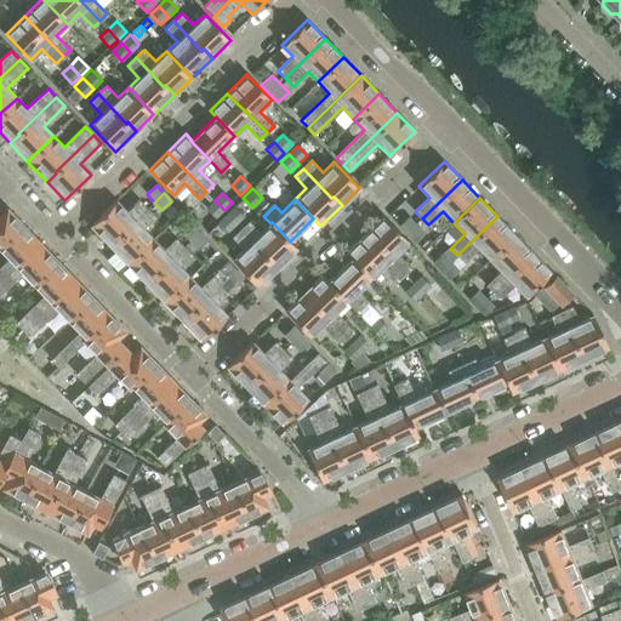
[(90,226),(110,248),(119,239),(118,237),(147,209),(140,200),(127,212),(117,201),(90,226)]
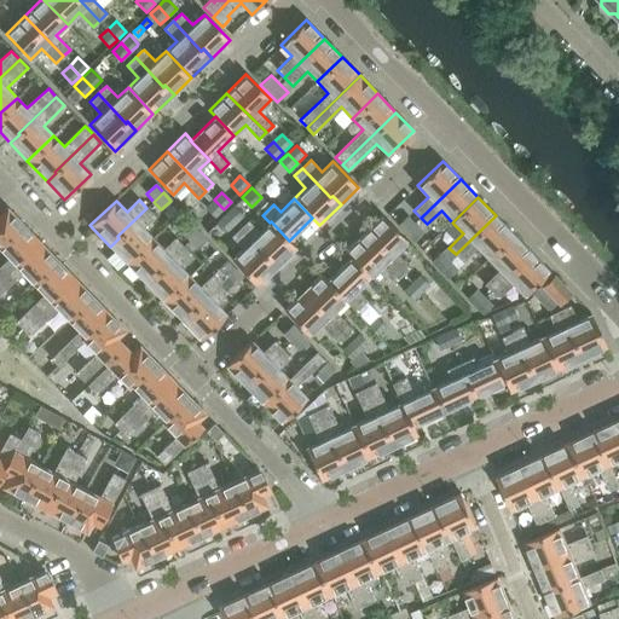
[(207,207),(217,217),(224,209),(214,200),(207,207)]
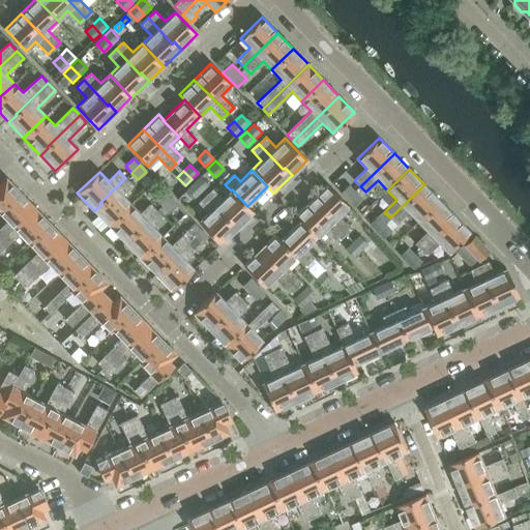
[(200,176),(193,183),(201,192),(208,185),(200,176)]
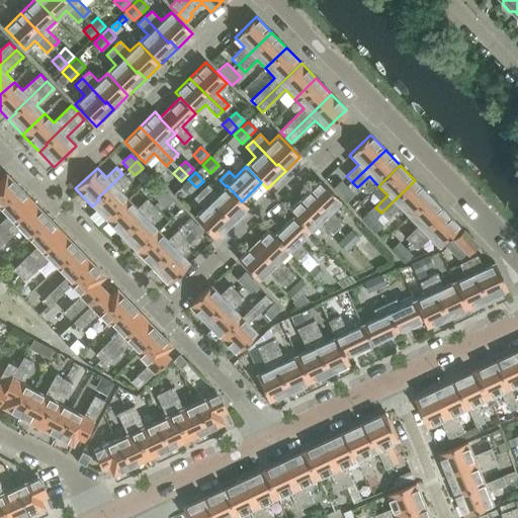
[(0,210),(1,209),(21,190),(5,174),(0,179),(0,210)]
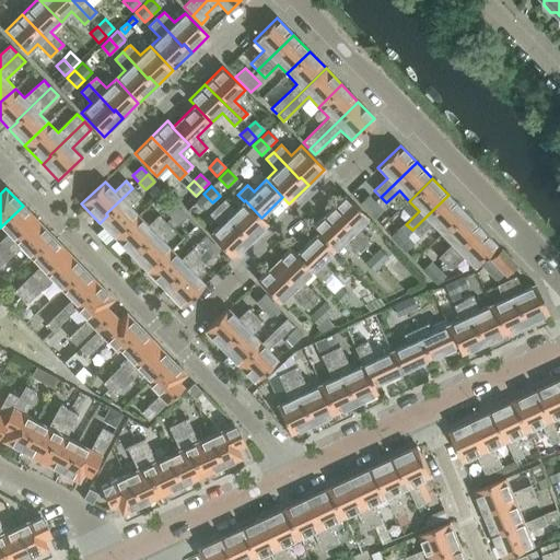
[(116,241),(139,218),(129,207),(140,196),(132,188),(106,213),(107,216),(100,223),(116,241)]
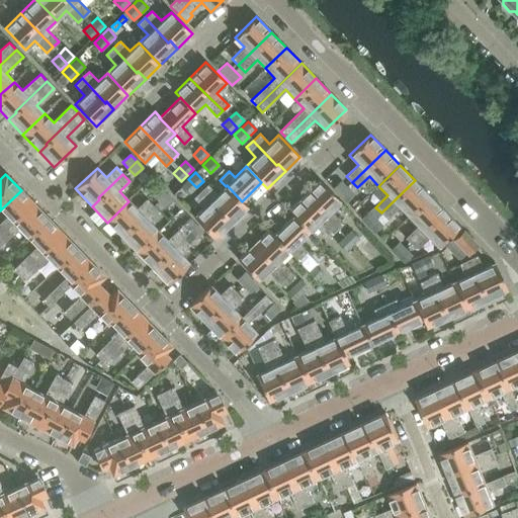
[(188,179),(181,185),(190,194),(196,187),(188,179)]
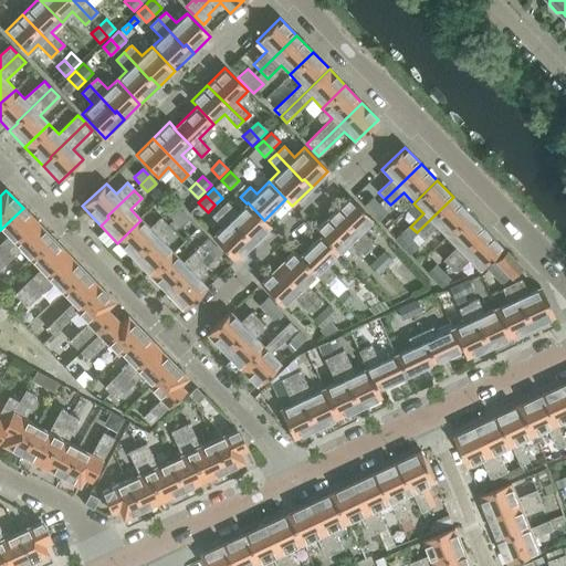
[(349,197),(333,213),(368,250),(374,244),(362,231),(371,220),(349,197)]
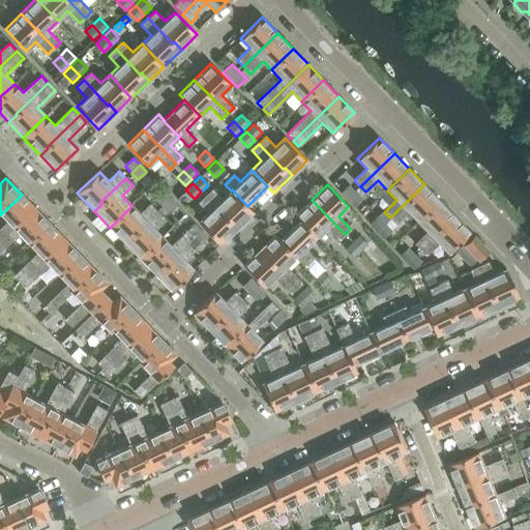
[(340,193),(347,200),(355,192),(348,184),(340,193)]
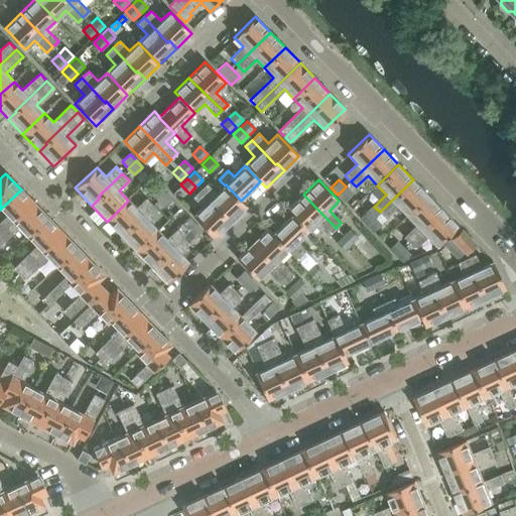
[(397,206),(406,216),(427,195),(413,179),(380,212),(385,218),(397,206)]
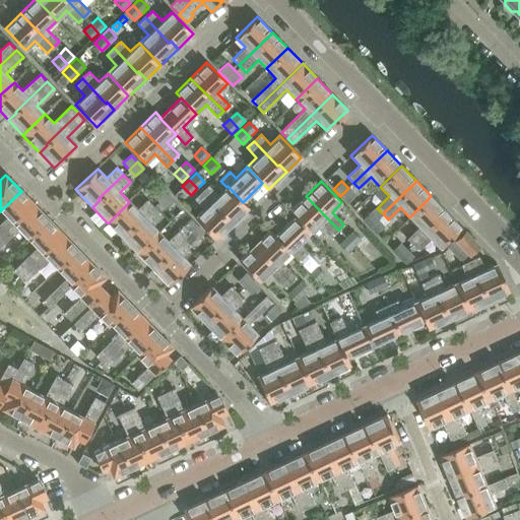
[(208,185),(201,192),(224,216),(226,215),(234,222),(249,208),(243,202),(228,186),(226,187),(217,195),(208,185)]
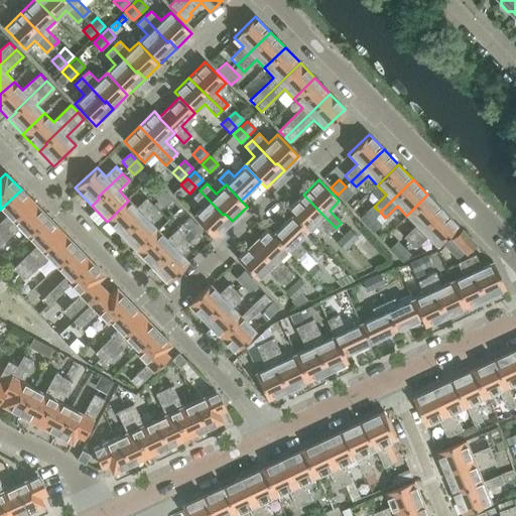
[(150,195),(156,202),(165,192),(158,185),(150,195)]
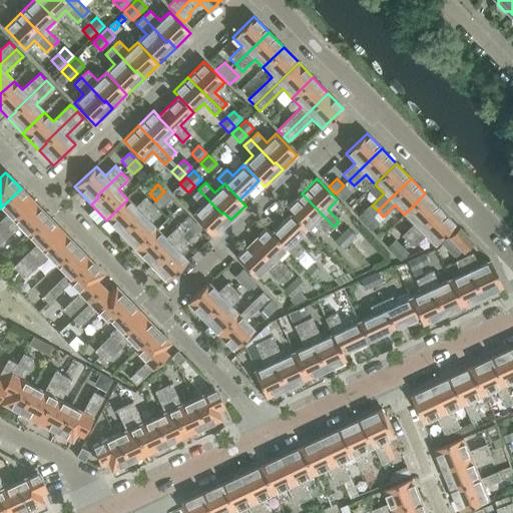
[(351,192),(344,185),(336,193),(343,200),(351,192)]
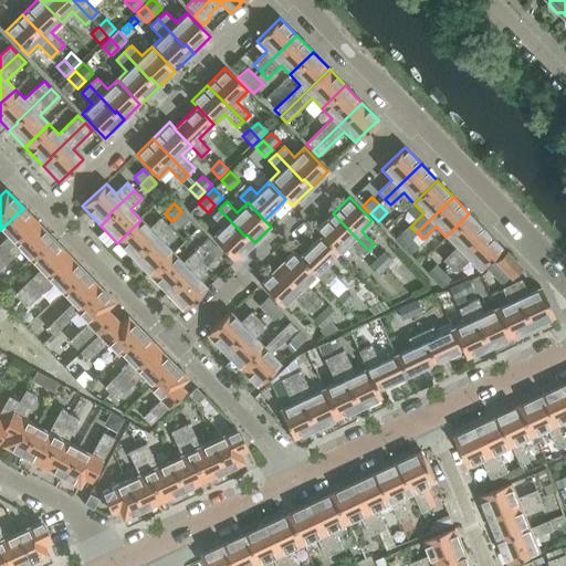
[(0,243),(0,255),(35,221),(23,208),(1,229),(8,237),(0,243)]
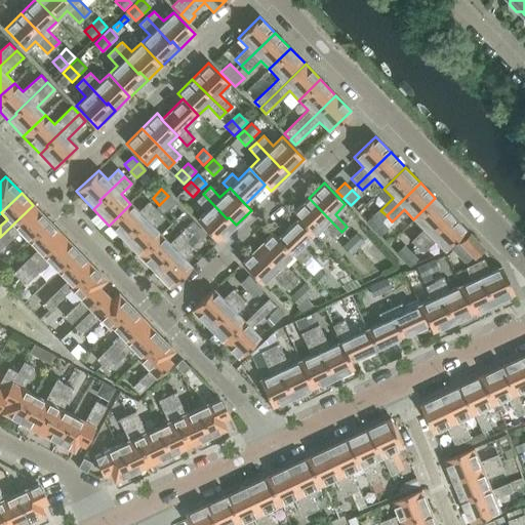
[(227,218),(203,194),(196,201),(206,210),(197,219),(217,242),(236,225),(229,217),(227,218)]
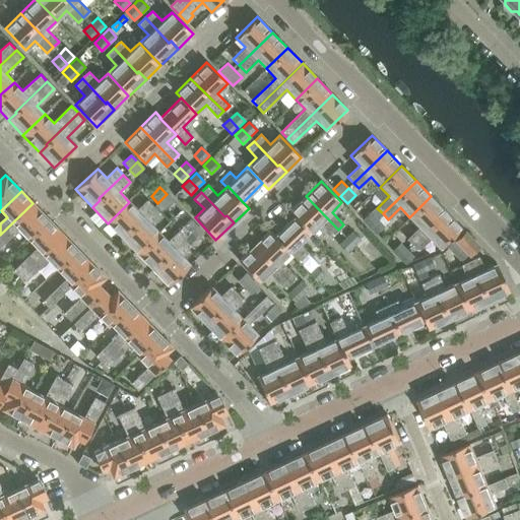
[(167,194),(157,203),(165,209),(174,201),(167,194)]
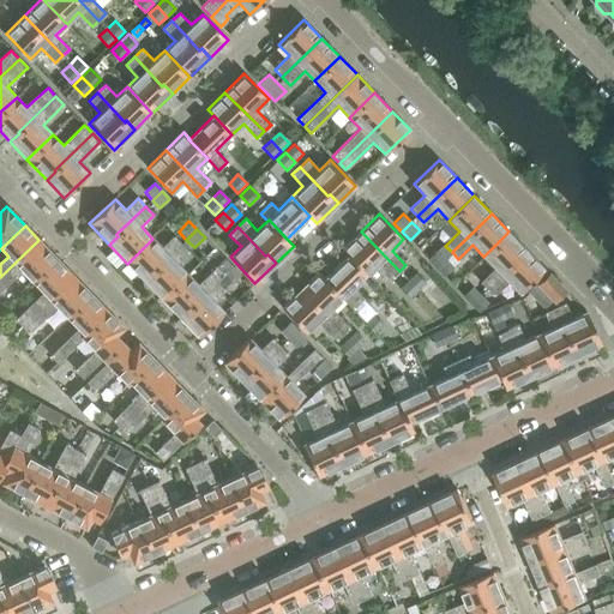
[(342,250),(349,256),(367,275),(378,264),(392,278),(399,271),(361,232),(342,250)]
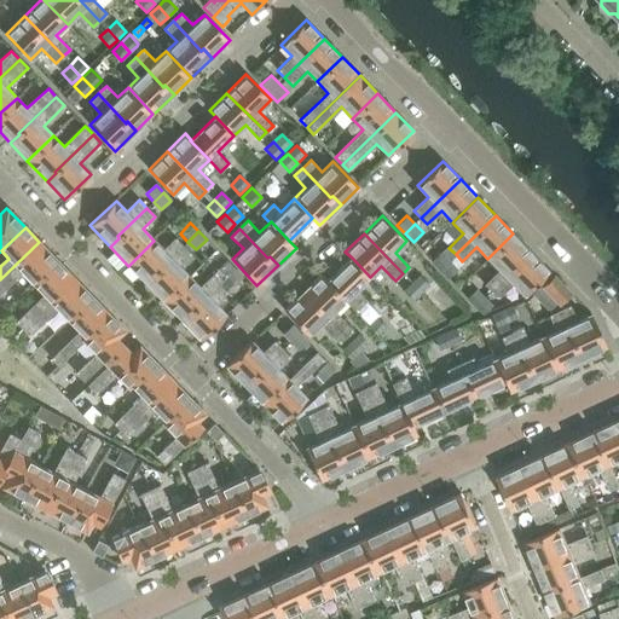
[(485,284),(491,291),(531,253),(513,233),(487,259),(499,270),(485,284)]
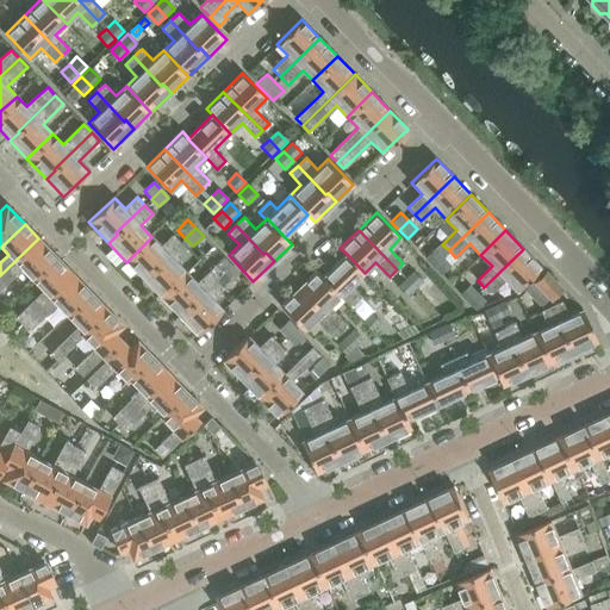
[(126,262),(144,280),(153,272),(151,271),(180,242),(173,235),(161,246),(153,237),(151,237),(126,262)]
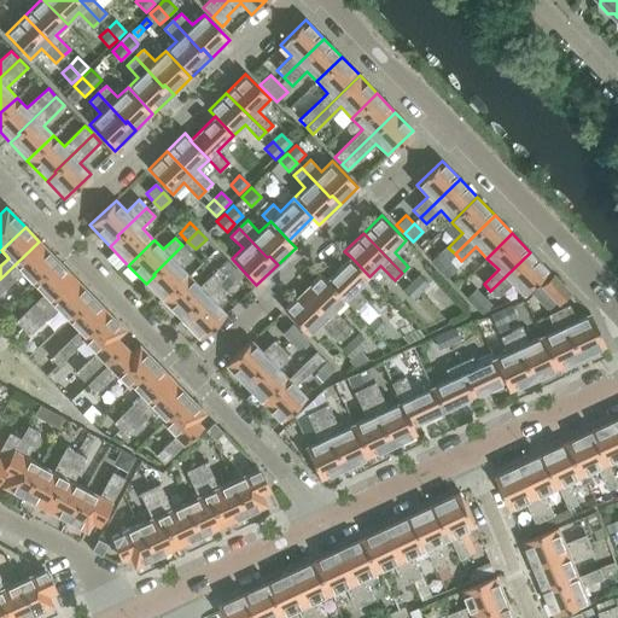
[(0,292),(22,272),(33,283),(57,260),(39,242),(0,279),(0,292)]
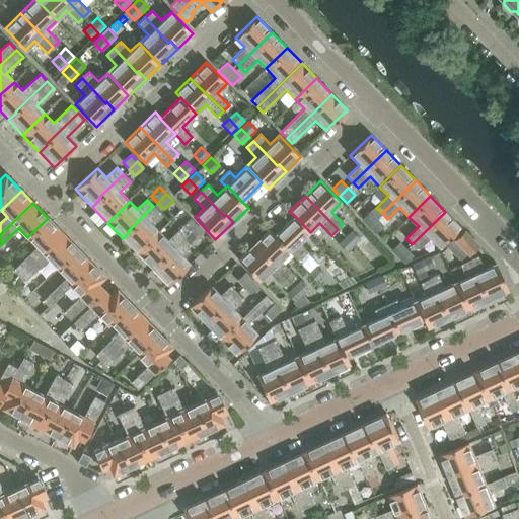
[(123,238),(138,254),(160,233),(150,223),(160,213),(153,206),(129,230),(130,231),(123,238)]
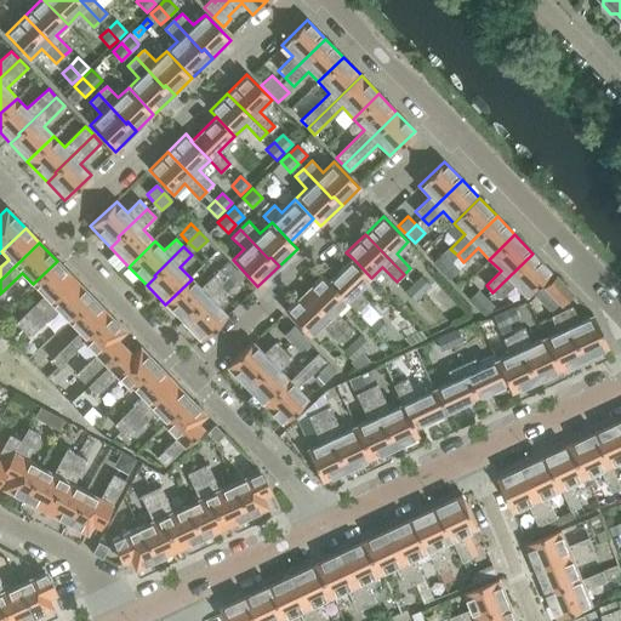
[(533,254),(493,292),(500,298),(514,285),(525,296),(551,272),(533,254)]
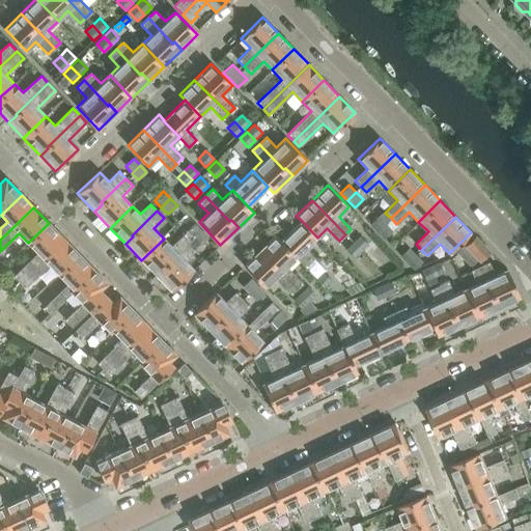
[(370,225),(378,232),(385,224),(378,218),(370,225)]
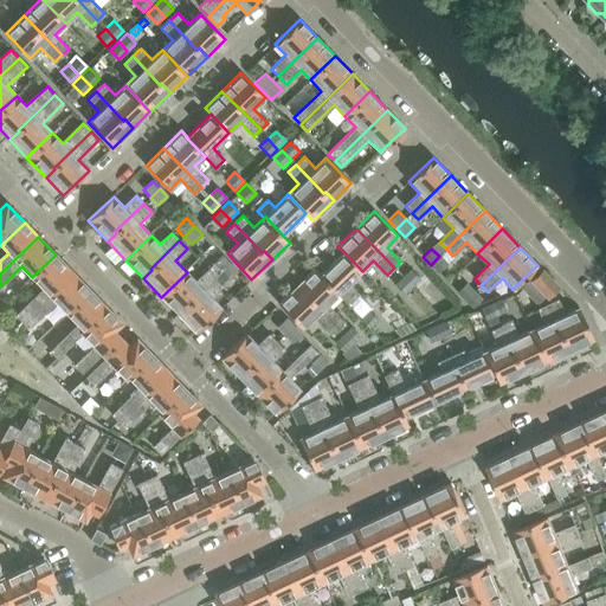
[(345,252),(321,275),(339,294),(337,295),(348,305),(355,297),(346,287),(362,271),(345,252)]
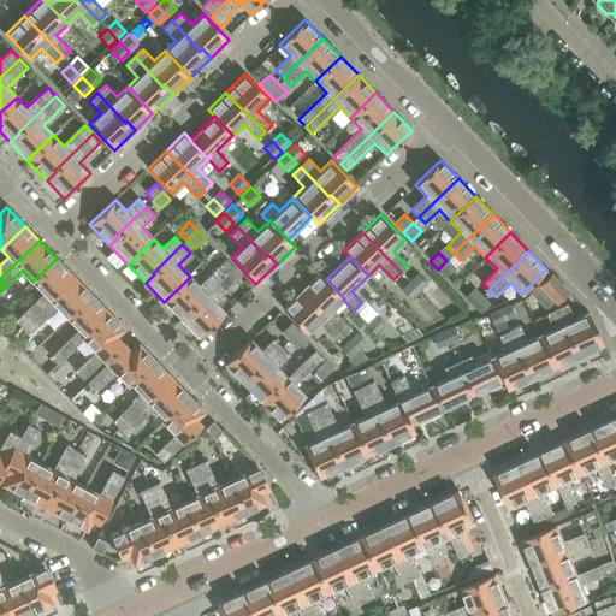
[(73,277),(57,259),(33,282),(43,294),(15,320),(22,327),(73,277)]
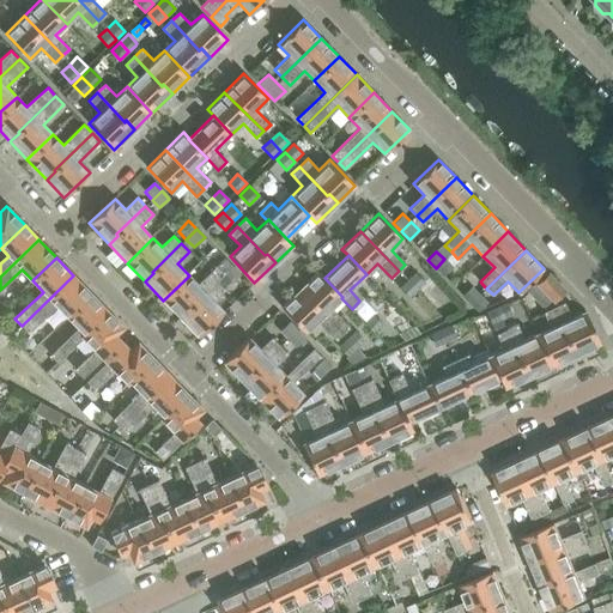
[(214,268),(223,277),(232,267),(224,259),(214,268)]
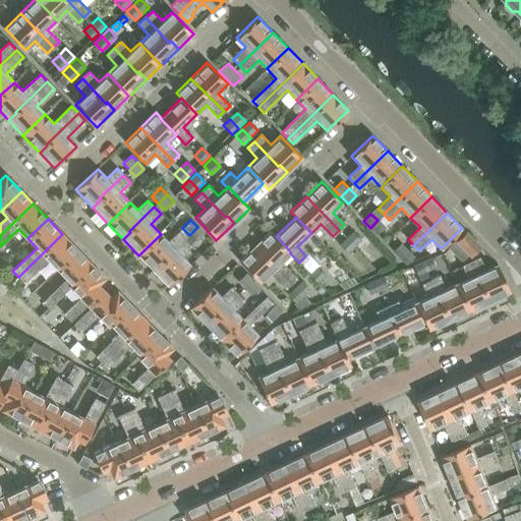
[(370,228),(377,234),(385,228),(378,220),(370,228)]
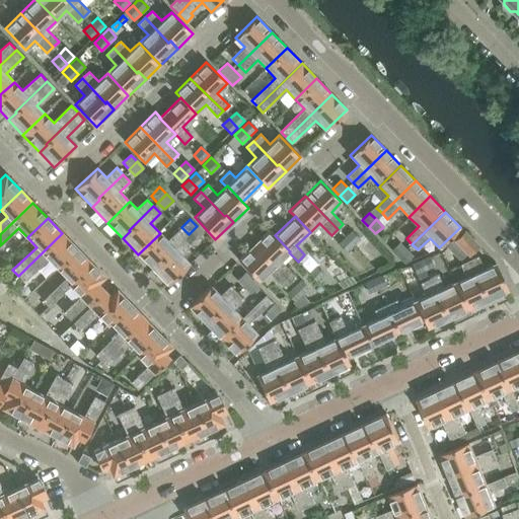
[(197,226),(189,234),(195,241),(204,233),(197,226)]
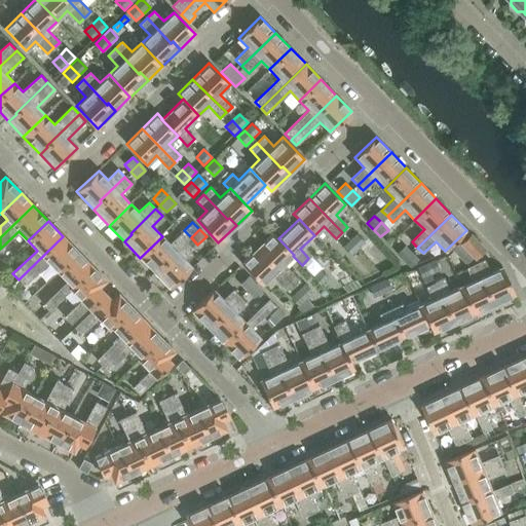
[(272,233),(257,249),(294,286),(299,280),(284,264),(293,256),(294,255),(278,238),(272,233)]
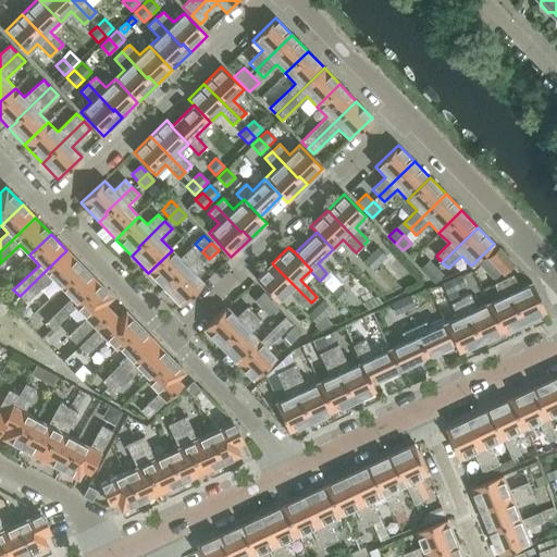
[(378,247),(370,255),(379,264),(386,257),(378,247)]
